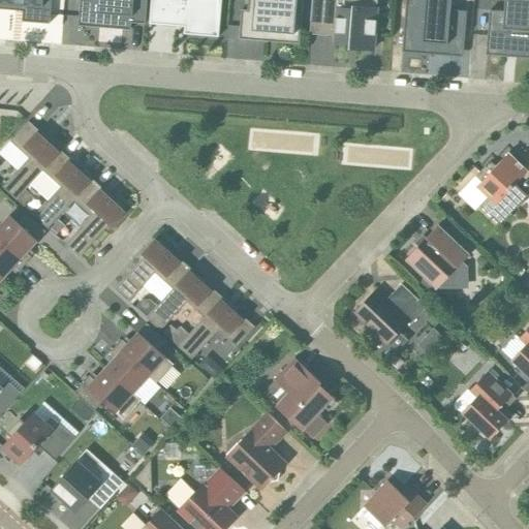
[(0,0),(0,5),(3,5),(3,6),(16,7),(16,3),(23,4),(22,21),(50,24),(51,0),(0,0)]
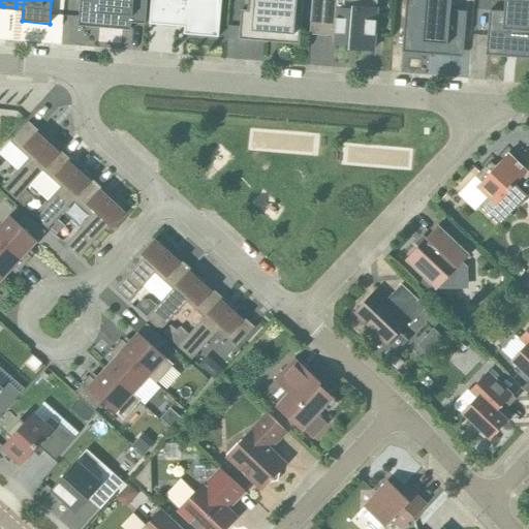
[(81,0),(79,26),(81,26),(82,19),(113,21),(113,29),(131,30),(131,28),(130,28),(131,16),(132,17),(133,0),(81,0)]
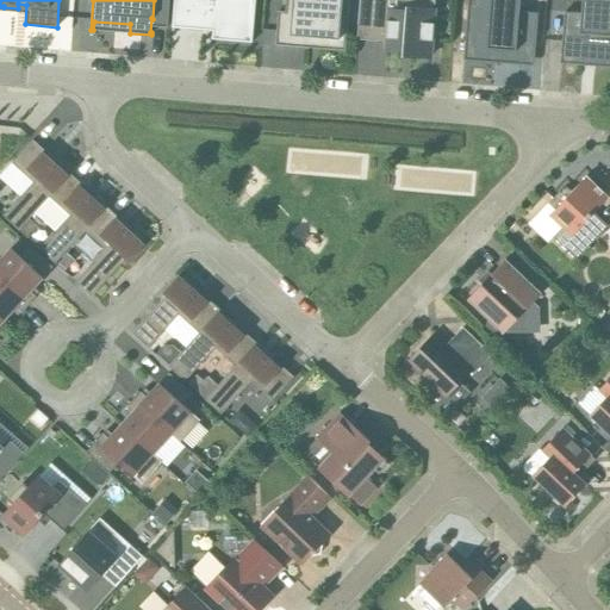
[(174,0),(172,27),(206,30),(207,24),(213,25),(212,31),(212,39),(253,43),(255,0),(174,0)]
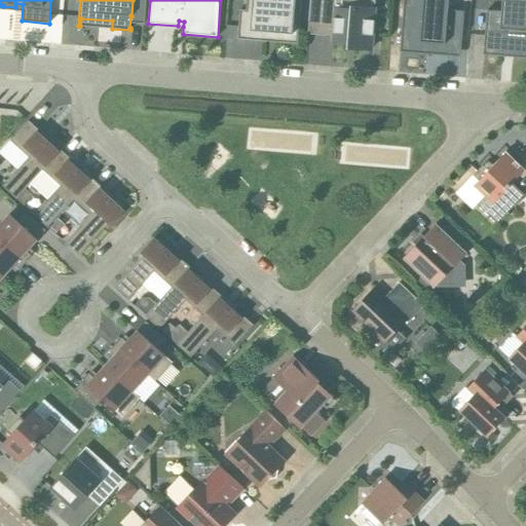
[(247,0),(247,10),(240,10),(237,39),(242,39),(242,38),(267,40),(267,36),(290,38),(289,43),(298,44),(301,0),(247,0)]
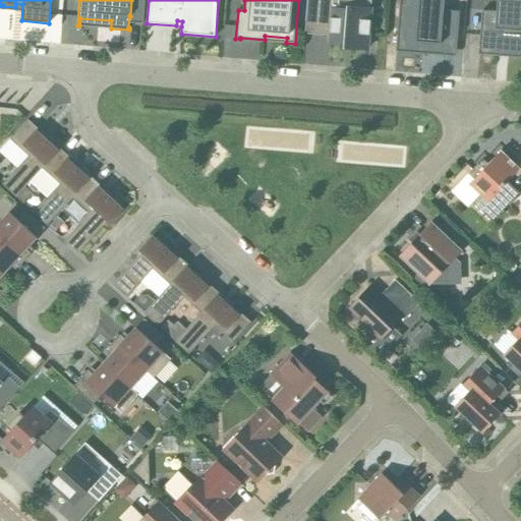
[(370,8),(370,4),(372,4),(371,0),(307,0),(305,34),(331,36),(331,43),(351,45),(351,48),(368,50),(371,8),(370,8)]
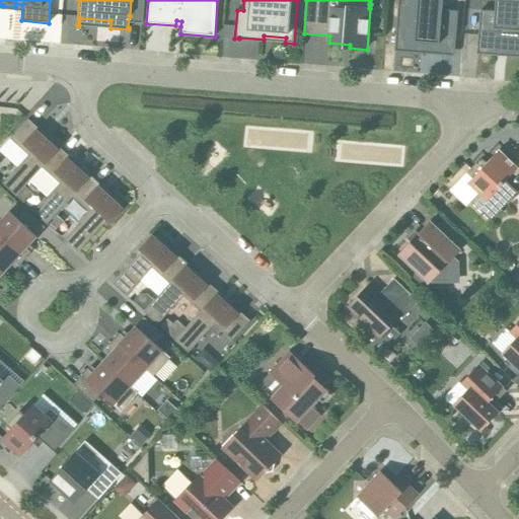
[(409,8),(404,52),(448,56),(450,40),(465,41),(468,12),(452,11),(452,0),(427,0),(427,9),(409,8)]
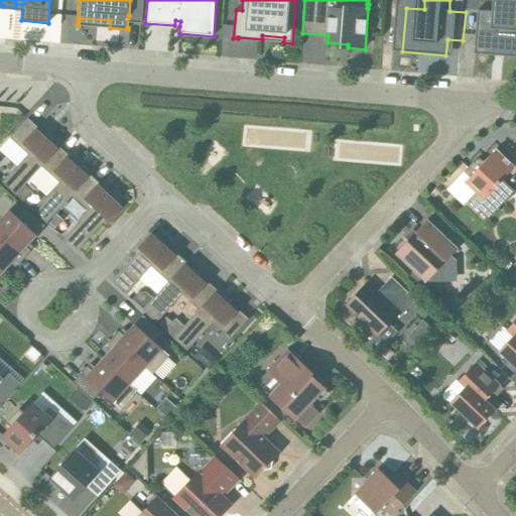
[(478,10),(475,53),(493,55),(494,49),(503,49),(503,56),(515,56),(515,0),(511,0),(492,0),(492,12),(478,10)]
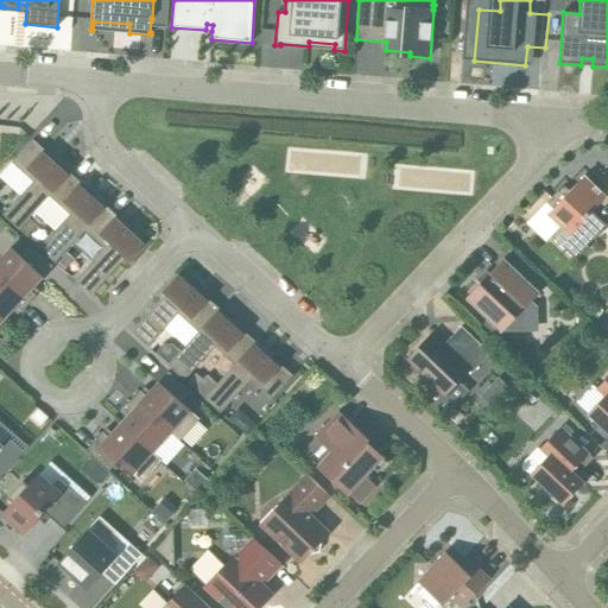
[(121,51),(121,36),(75,36),(75,51),(121,51)]
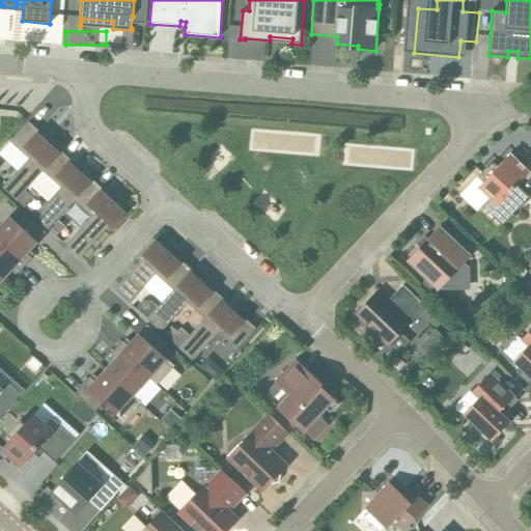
[(26,191),(44,172),(62,151),(48,138),(46,140),(30,126),(31,123),(29,121),(10,142),(29,159),(3,188),(18,200),(26,191)]
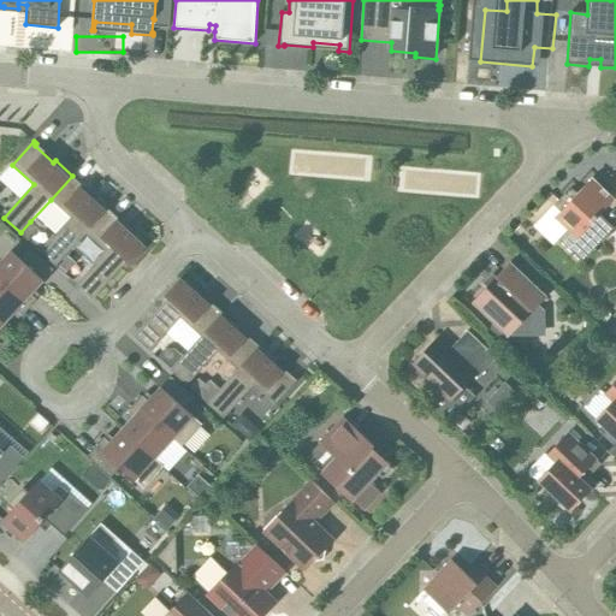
[(71,218),(40,252),(57,266),(87,232),(108,209),(93,194),(90,196),(71,179),(73,177),(72,176),(51,200),(71,218)]
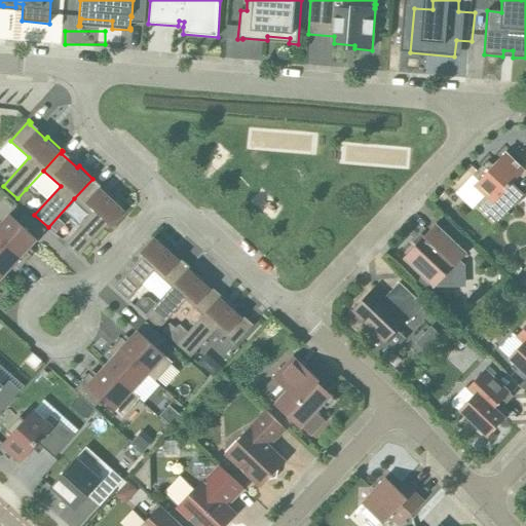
[(485,165),(474,177),(479,181),(475,185),(486,195),(477,204),(497,224),(525,195),(513,184),(525,171),(505,153),(493,166),(488,162),(485,165)]
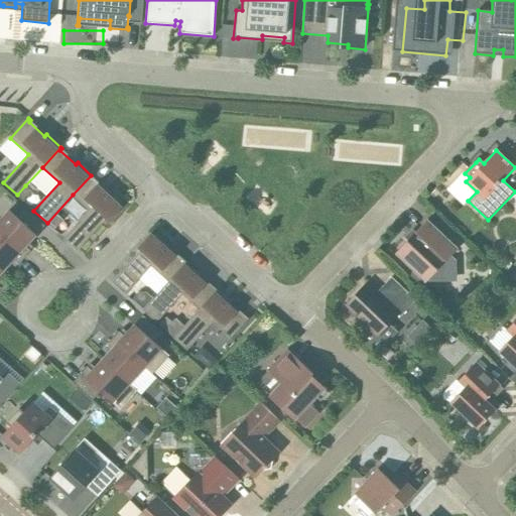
[(90,211),(65,238),(79,251),(107,219),(110,222),(123,208),(120,205),(122,203),(108,190),(107,192),(91,177),(92,176),(91,175),(73,195),(90,211)]
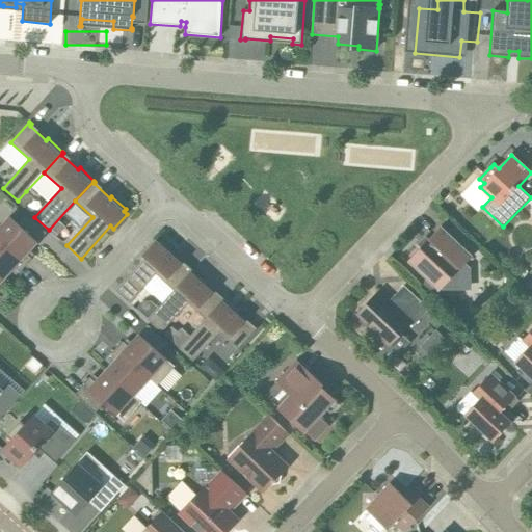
[(25,208),(33,198),(26,191),(18,201),(25,208)]
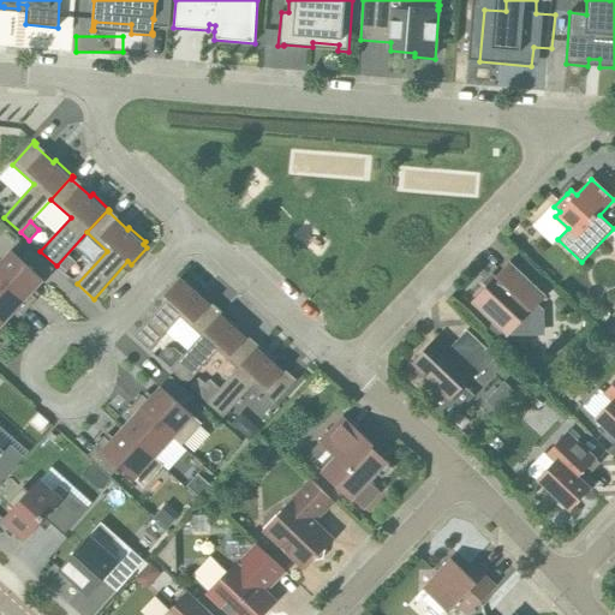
[(31,293),(54,269),(30,248),(21,258),(12,251),(0,263),(0,279),(30,308),(37,299),(31,293)]
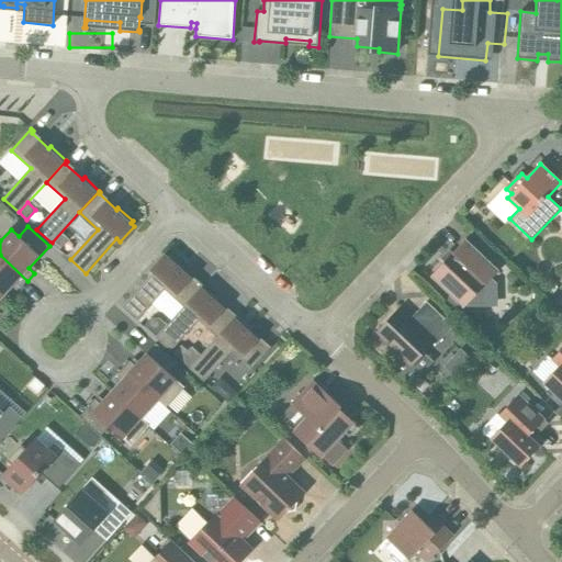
[(60,248),(68,239),(62,234),(54,242),(60,248)]
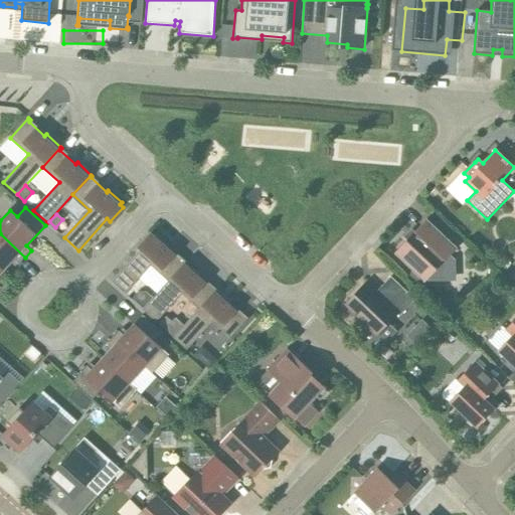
[(407,240),(395,253),(413,271),(422,280),(425,282),(427,279),(445,279),(445,262),(451,255),(458,247),(427,219),(415,232),(418,234),(410,243),(407,240)]
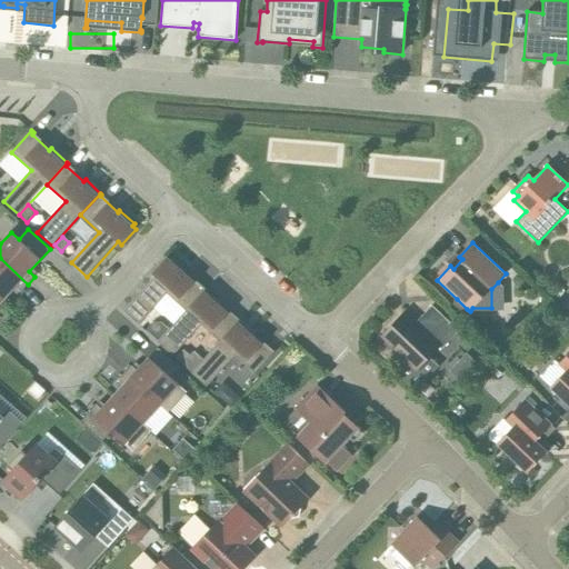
[(485,249),(497,260),(501,255),(490,245),(485,249)]
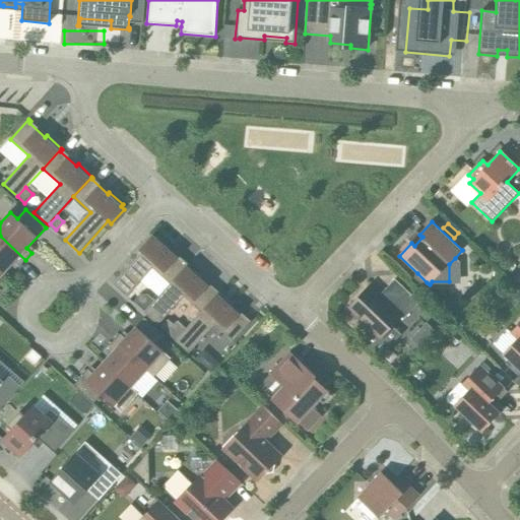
[(14,261),(19,266),(25,260),(0,236),(0,268),(4,272),(14,261)]
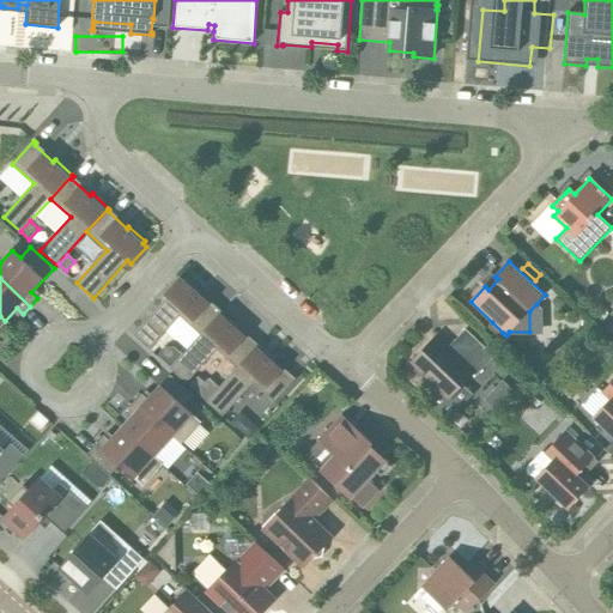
[(165,295),(168,297),(134,335),(150,350),(181,316),(201,335),(222,311),(220,310),(219,313),(200,296),(201,293),(186,278),(183,280),(181,278),(165,295)]
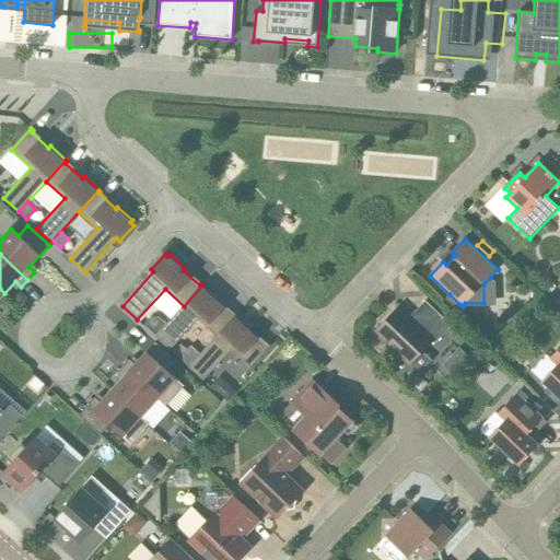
[(171,350),(198,319),(217,336),(236,315),(235,314),(233,316),(216,300),(218,299),(202,284),(184,306),(166,324),(156,336),(155,337),(171,350)]
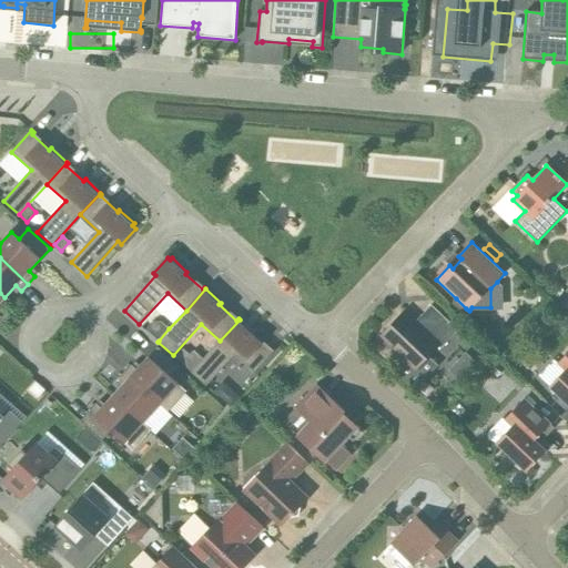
[(458,317),(466,308),(456,298),(447,307),(458,317)]
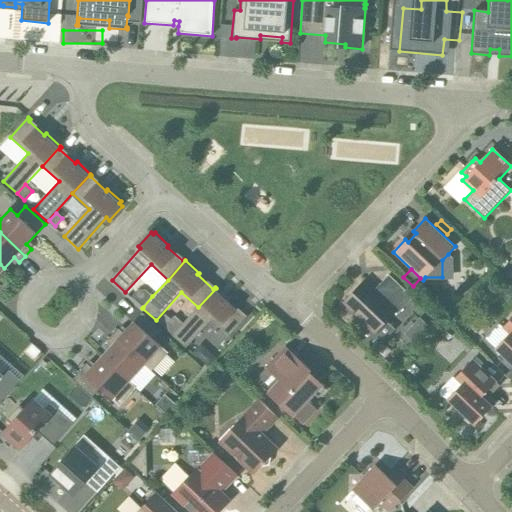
[(343,304),(375,333),(395,312),(398,314),(413,298),(389,275),(374,291),(364,282),(343,304)]
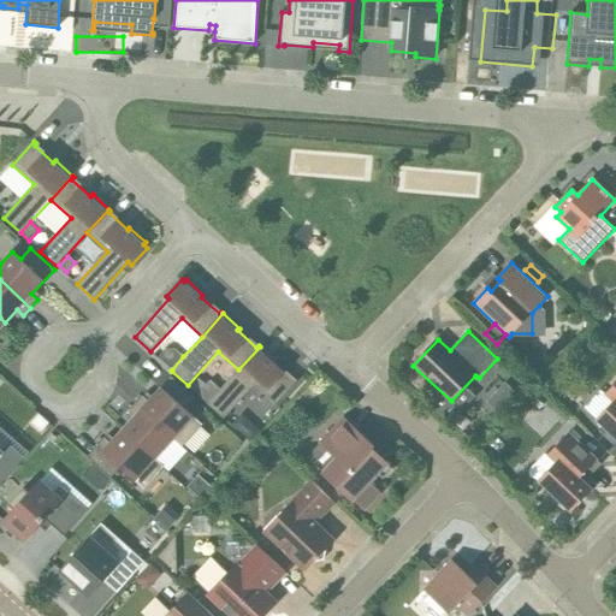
[(594,341),(610,356),(615,349),(615,345),(602,332),(594,341)]
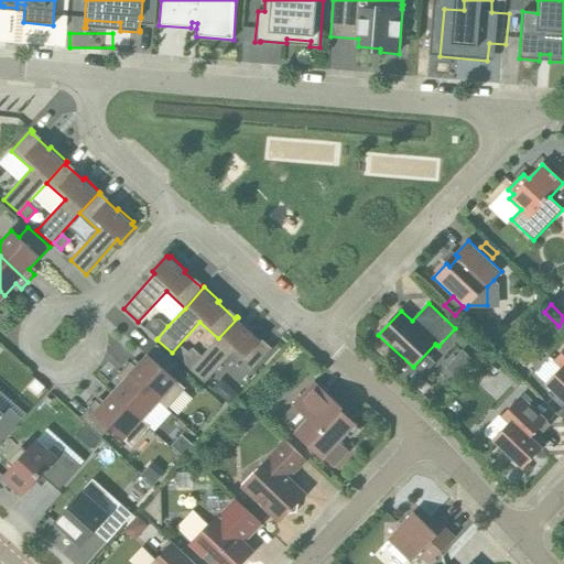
[(238,317),(218,338),(191,369),(205,383),(234,353),(252,370),(272,349),(270,347),(269,348),(251,333),(252,331),(238,317)]
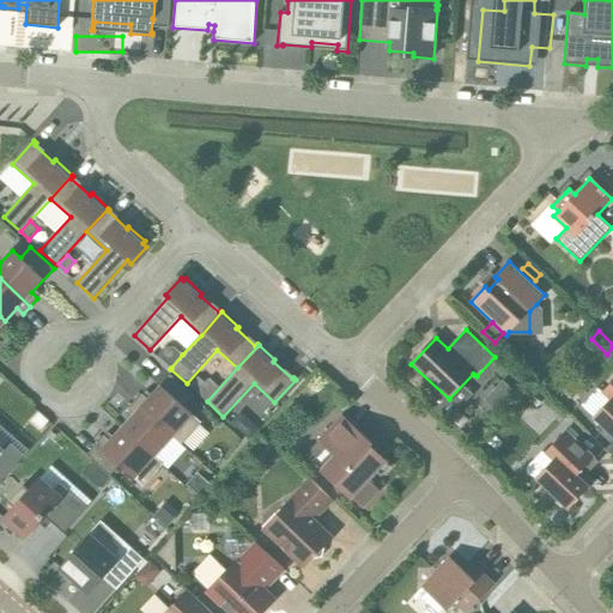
[(182,354),(174,347),(165,347),(158,356),(171,368),(182,354)]
